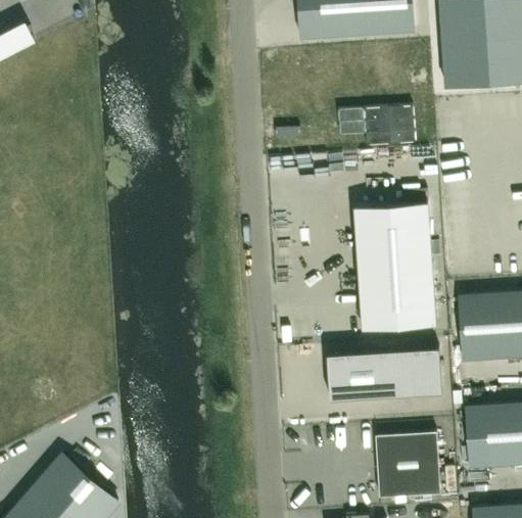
[(411,0),(296,0),(299,40),(414,33),(411,0)]
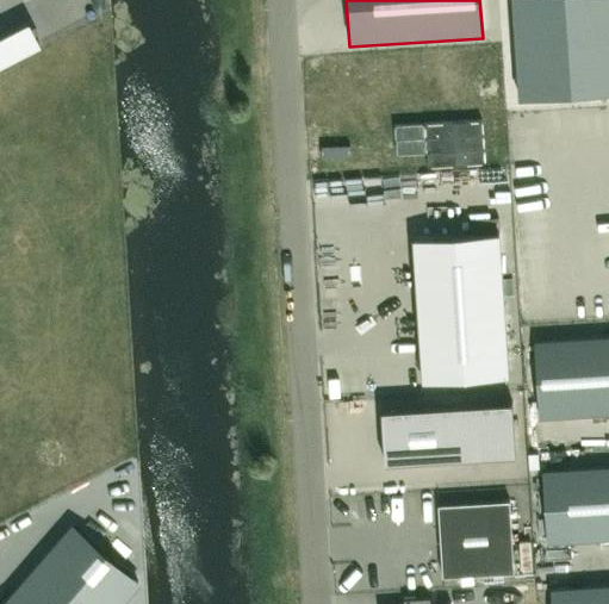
[(608,0),(510,0),(519,103),(608,97),(608,0)]
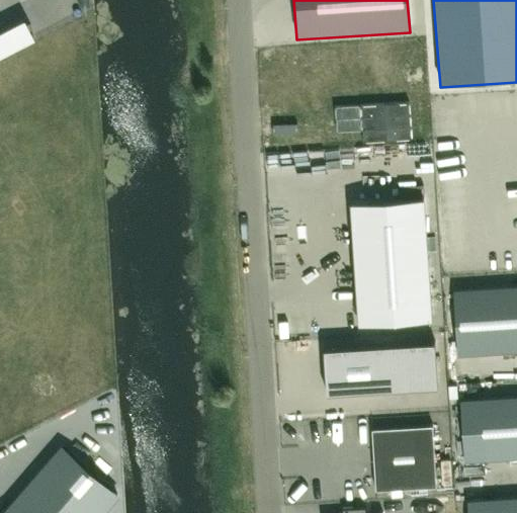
[(383,224),(351,226),(358,328),(431,323),(423,202),(382,204),(383,224)]
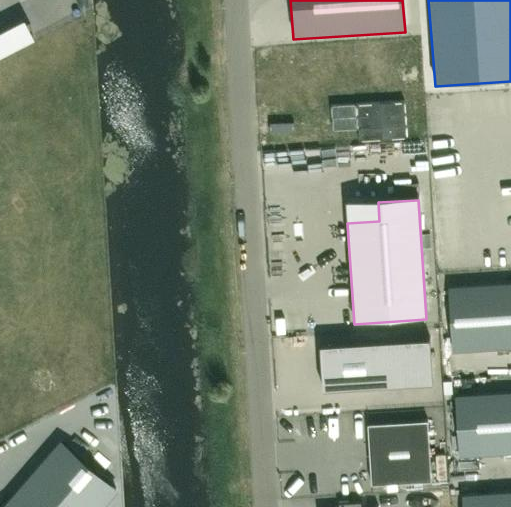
[(510,285),(447,290),(452,354),(510,350),(510,285)]
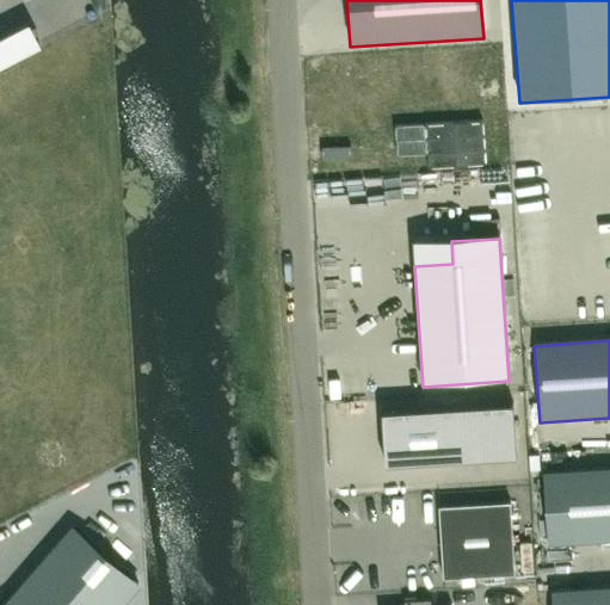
[(513,408),(382,417),(386,469),(516,461),(513,408)]
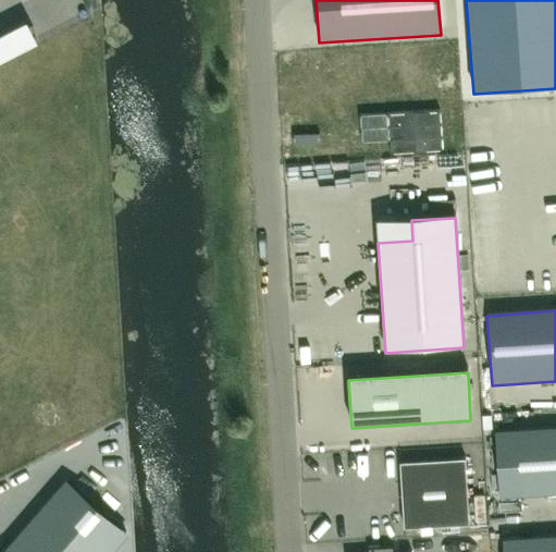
[(555,430),(495,434),(499,500),(555,495),(555,430)]
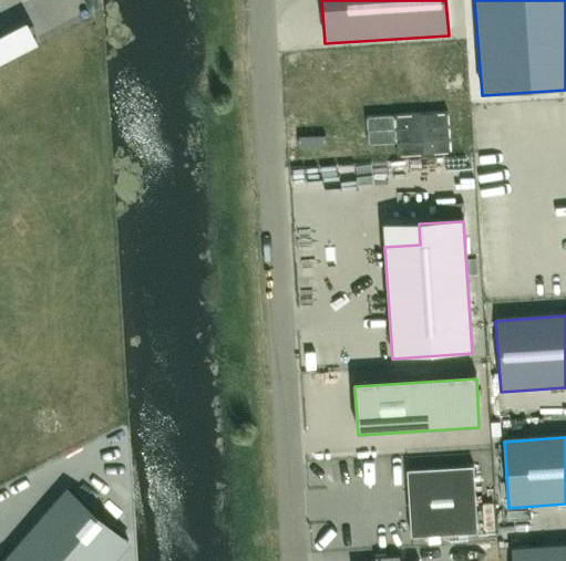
[(472,469),(407,473),(410,539),(476,536),(472,469)]
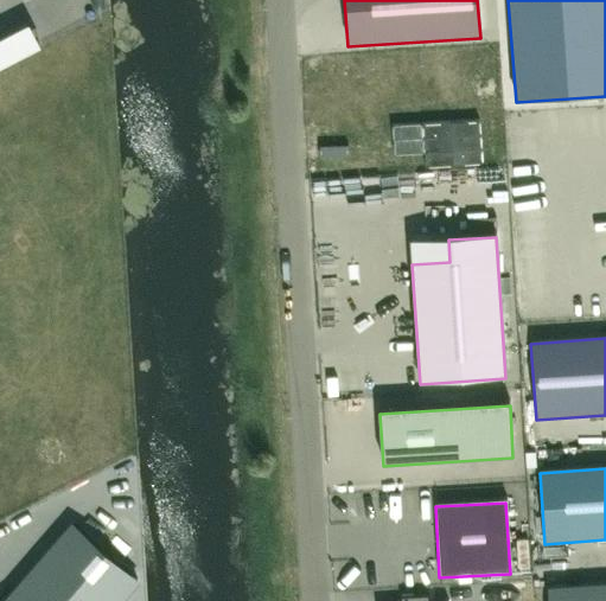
[(72,528),(7,600),(122,600),(136,584),(72,528)]
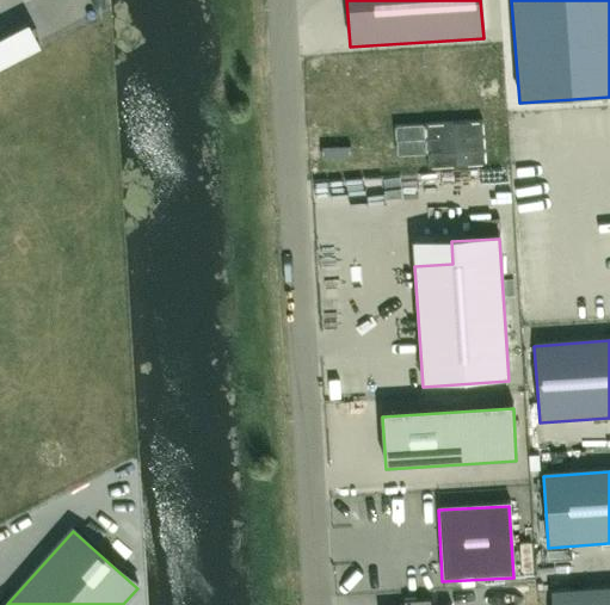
[(609,604),(609,591),(550,596),(552,604),(609,604)]
